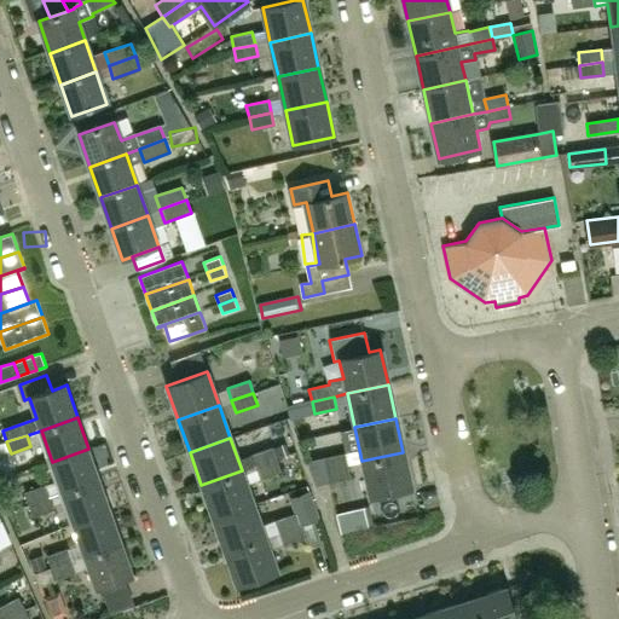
[(250,455),(255,467),(276,458),(272,446),(250,455)]
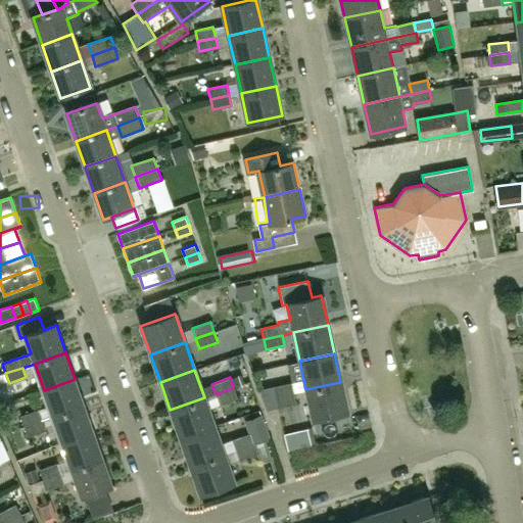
[(53,417),(85,406),(75,379),(44,390),(53,417)]
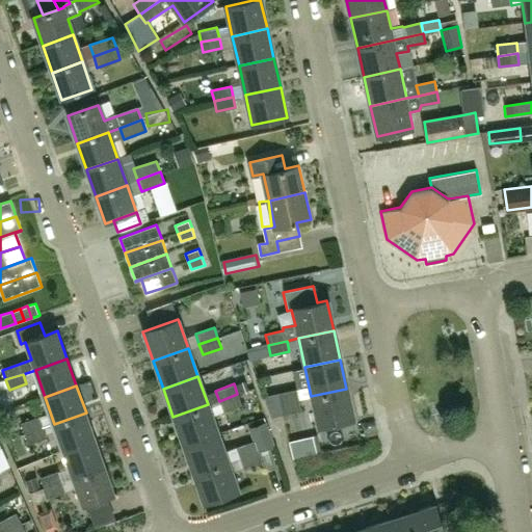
[(346,389),(311,396),(317,426),(352,418),(346,389)]
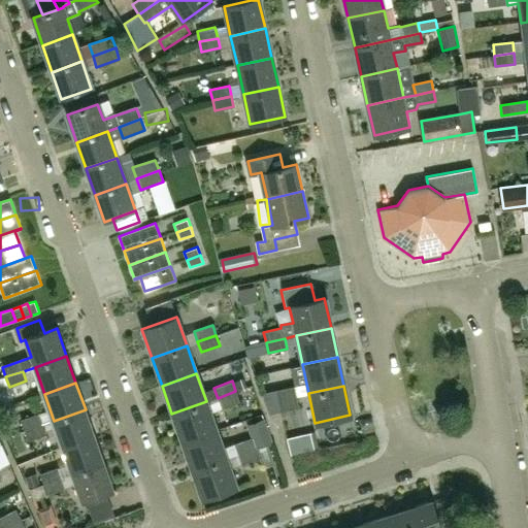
[(278,400),(297,396),(295,387),(277,391),(262,394),(269,414),(282,410),(278,400)]
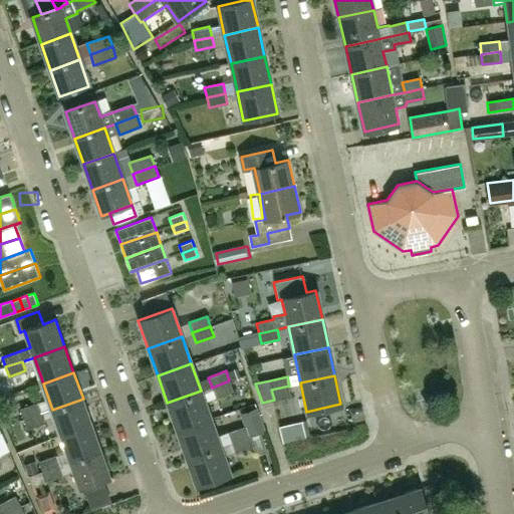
[(229,380),(212,388),(215,398),(233,391),(229,380)]
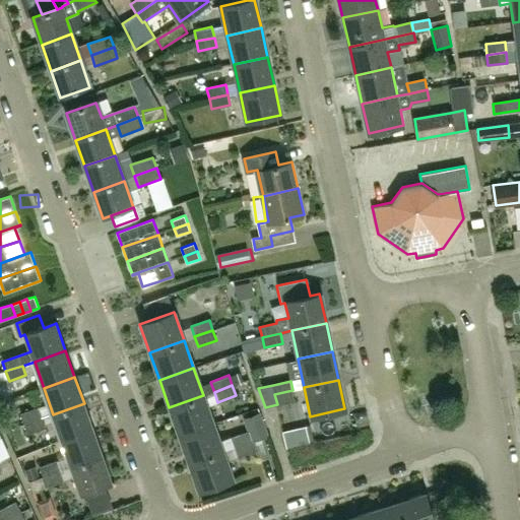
[(277,404),(295,401),(293,390),(274,394),(277,404)]
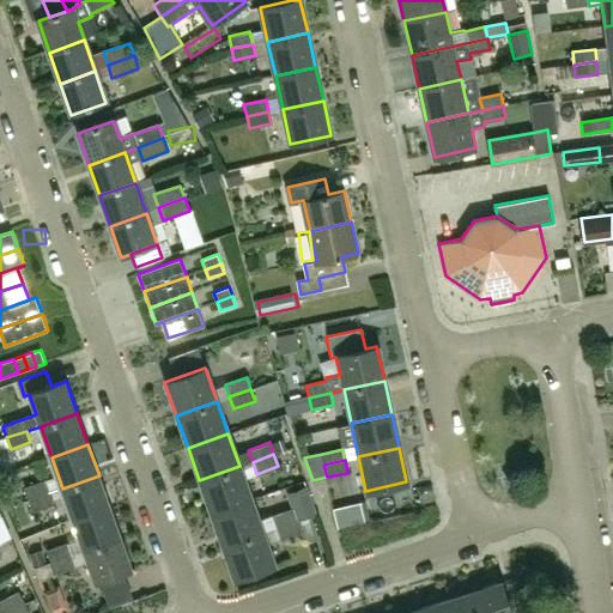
[(210,513),(250,498),(240,466),(199,480),(210,513)]
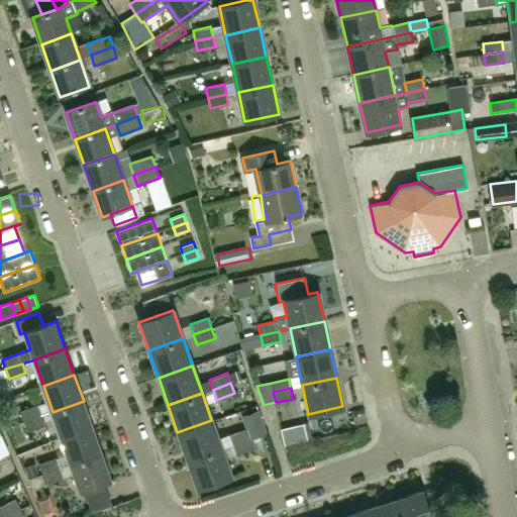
[(84,401),(53,412),(62,438),(93,427),(84,401)]
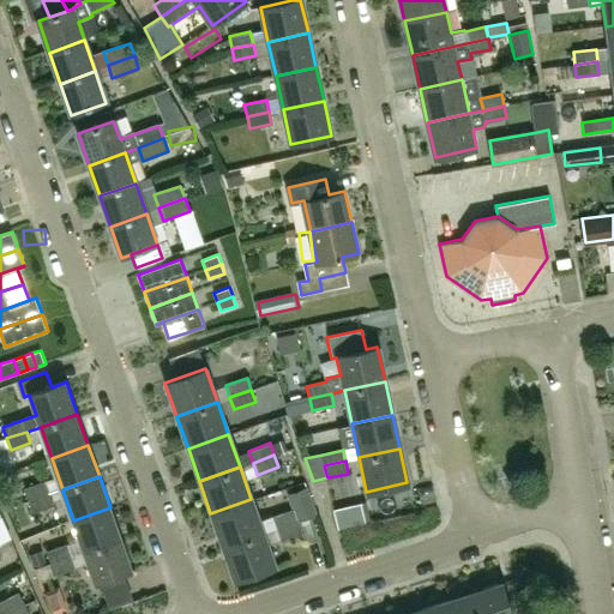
[(29,500),(49,493),(46,481),(25,488),(29,500)]
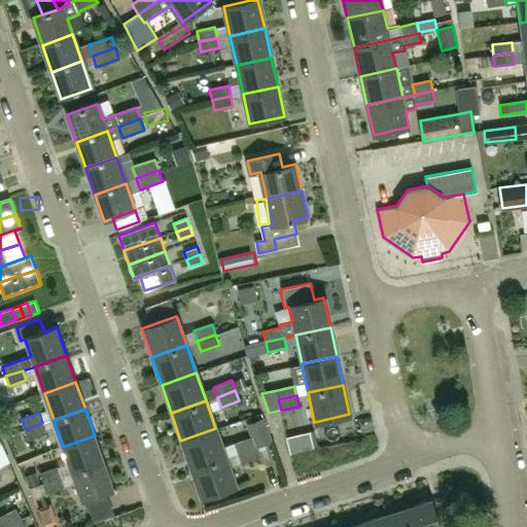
[(248,424),(255,447),(271,442),(262,419),(248,424)]
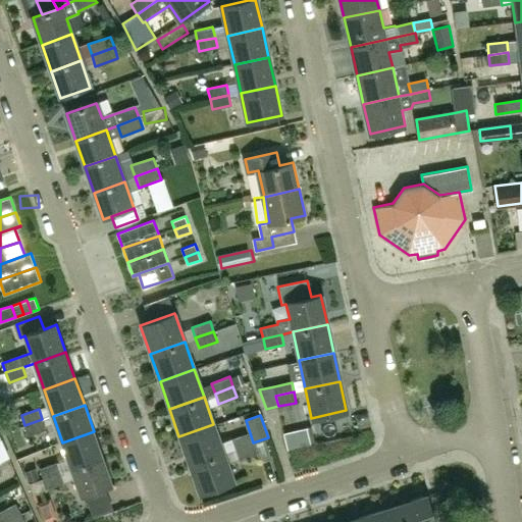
[(42,419),(24,425),(28,435),(46,429),(42,419)]
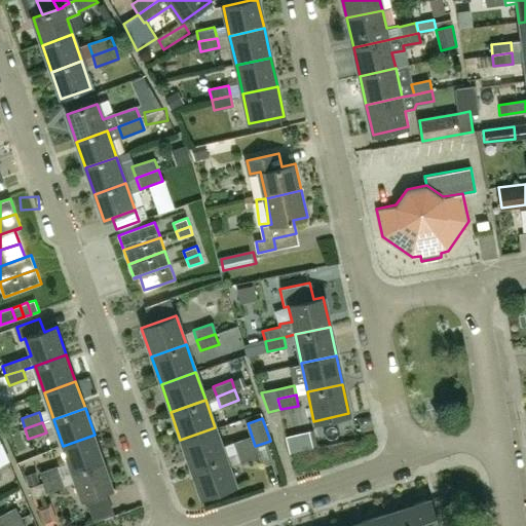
[(180,440),(190,467),(225,455),(215,427),(180,440)]
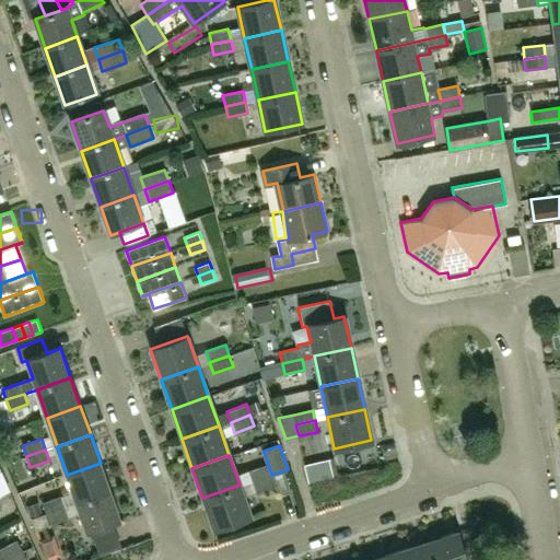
[(314,479),(334,476),(331,461),(311,464),(314,479)]
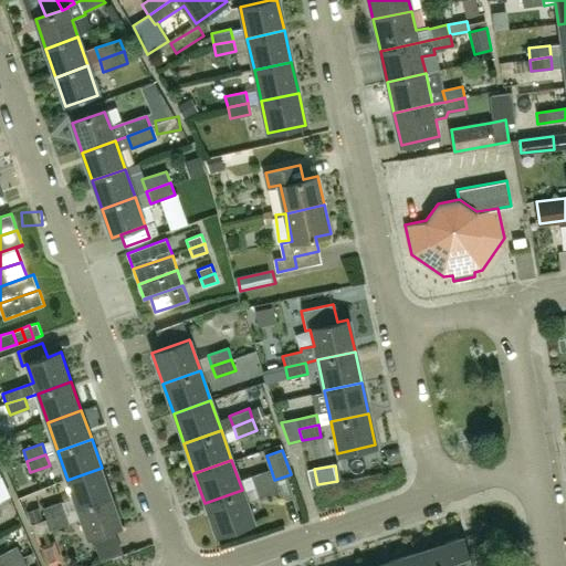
[(67,480),(77,509),(112,496),(102,468),(67,480)]
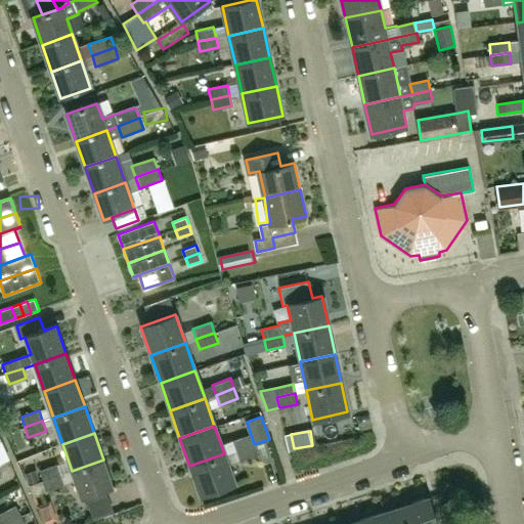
[(231,440),(235,450),(254,444),(250,434),(231,440)]
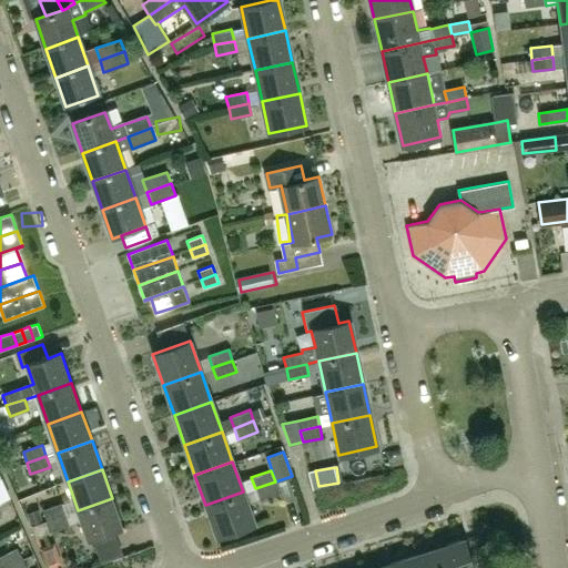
[(275,482),(255,488),(259,499),(279,493),(275,482)]
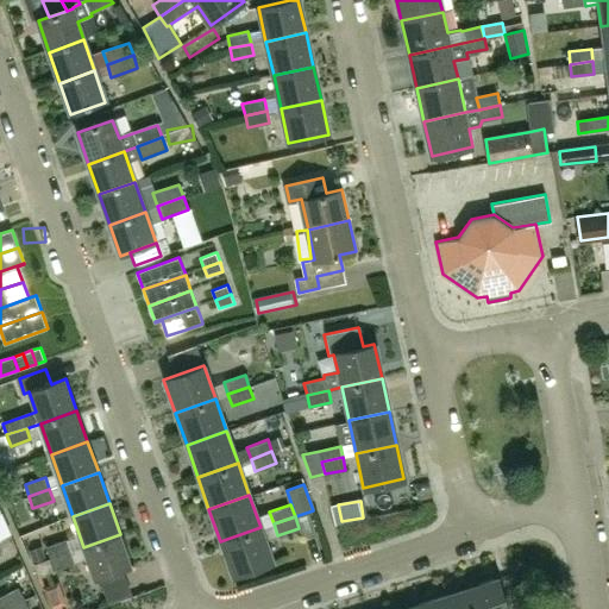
[(261,527),(220,541),(232,575),(272,562),(261,527)]
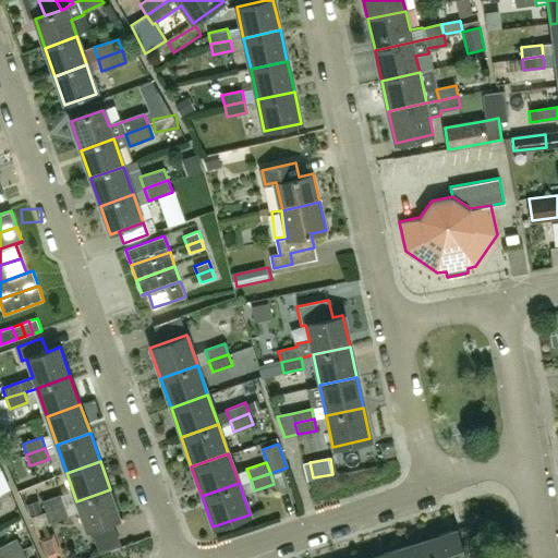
[(76,501),(87,530),(120,518),(110,489),(76,501)]
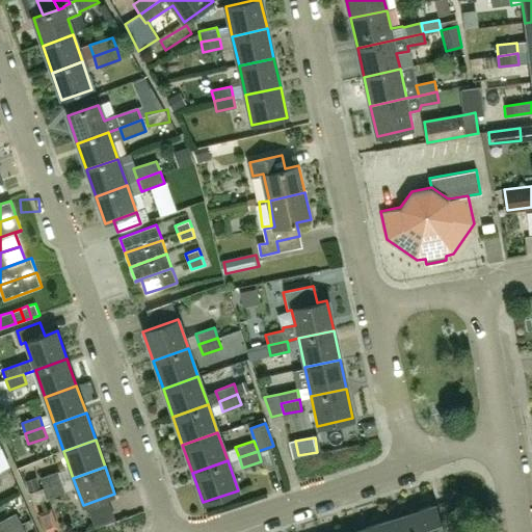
[(43,487),(61,482),(58,472),(40,478),(43,487)]
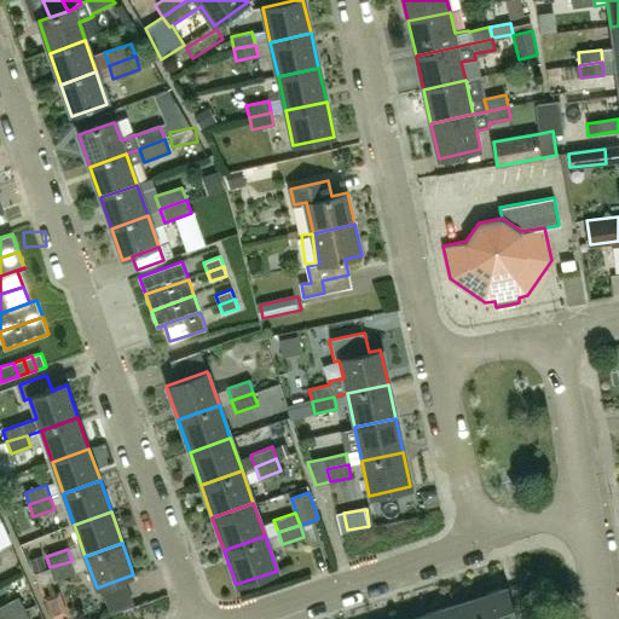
[(71,561),(50,567),(53,579),(75,573),(71,561)]
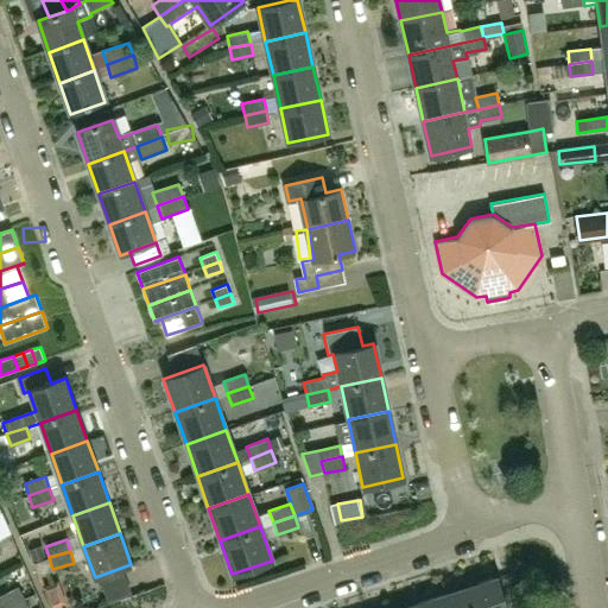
[(463,588),(470,607),(505,607),(495,577),(463,588)]
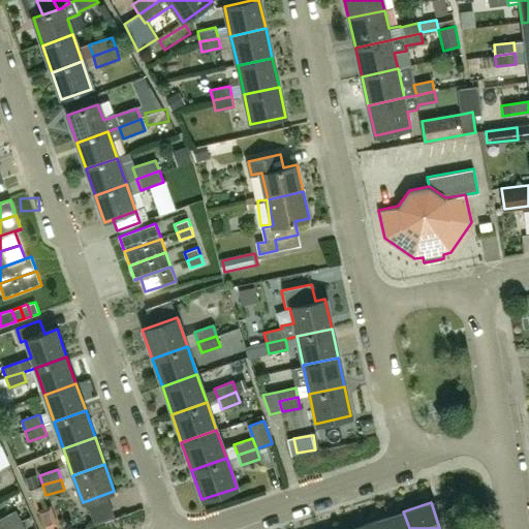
[(57,505),(45,505),(47,527),(59,526),(57,505)]
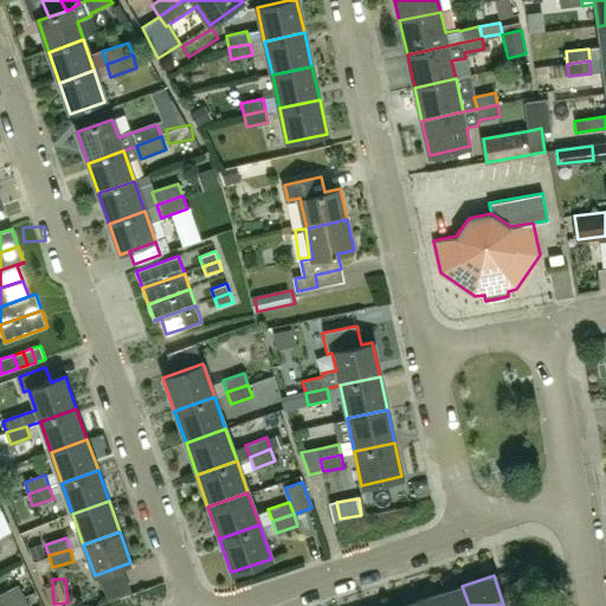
[(0,593),(0,605),(5,605),(25,595),(19,584),(0,593)]
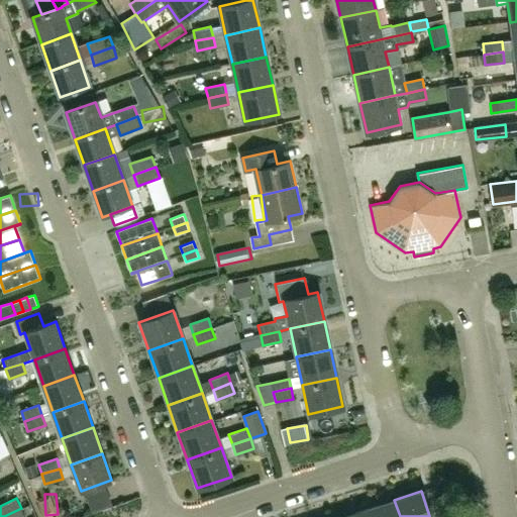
[(400,516),(394,500),(368,508),(371,516),(400,516)]
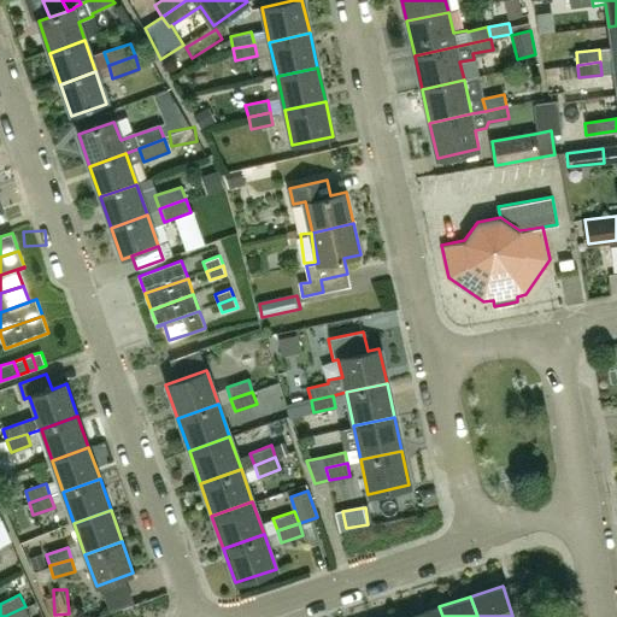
[(5,616),(30,616),(25,606),(5,616)]
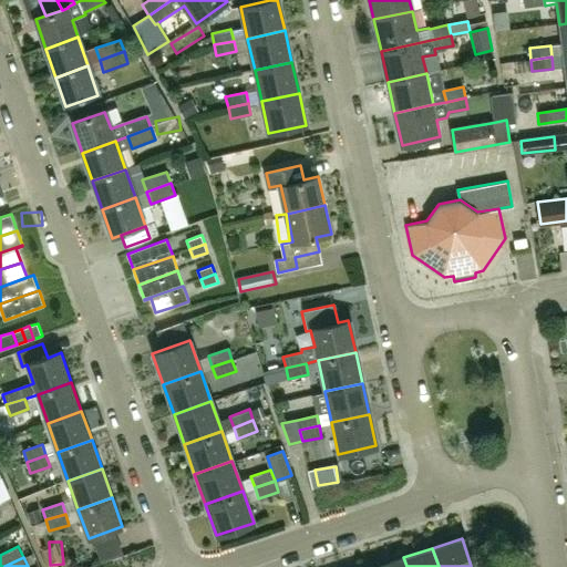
[(374,566),(406,566),(403,557),(374,566)]
